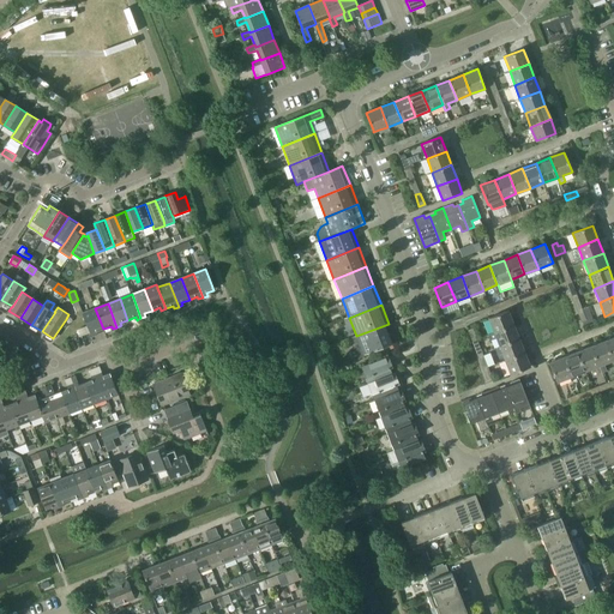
[(96,332),(103,329),(95,308),(83,313),(92,337),(97,335),(96,332)]
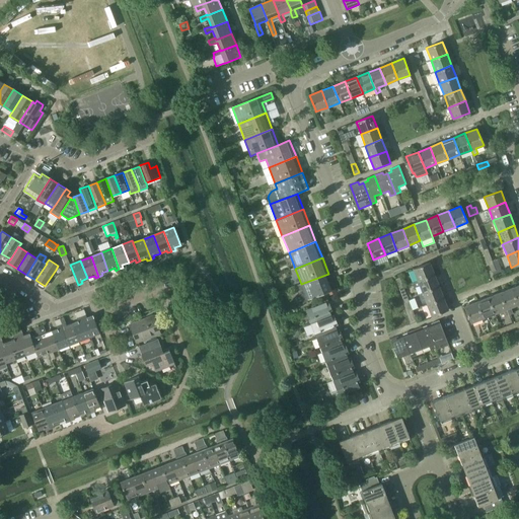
[(418,282),(435,275),(430,263),(414,270),(418,281),(418,282)]
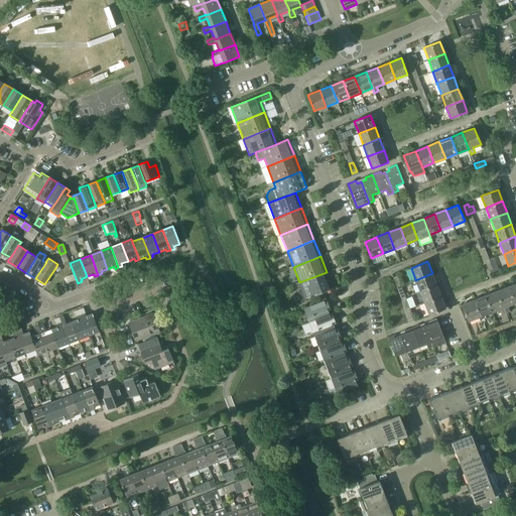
[(296,283),(303,299),(333,288),(327,272),(299,282),(296,283)]
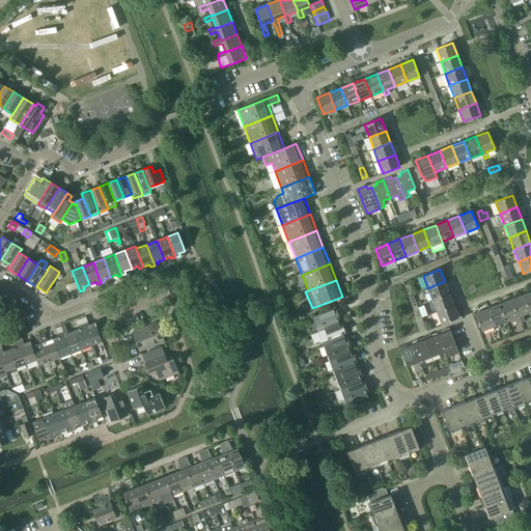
[(449,294),(445,281),(427,288),(427,287),(422,290),(423,295),(429,292),(432,300),(449,294)]
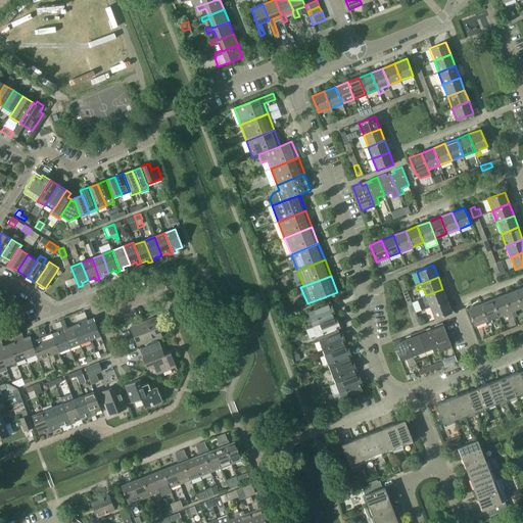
[(430,307),(447,300),(442,289),(426,295),(430,307)]
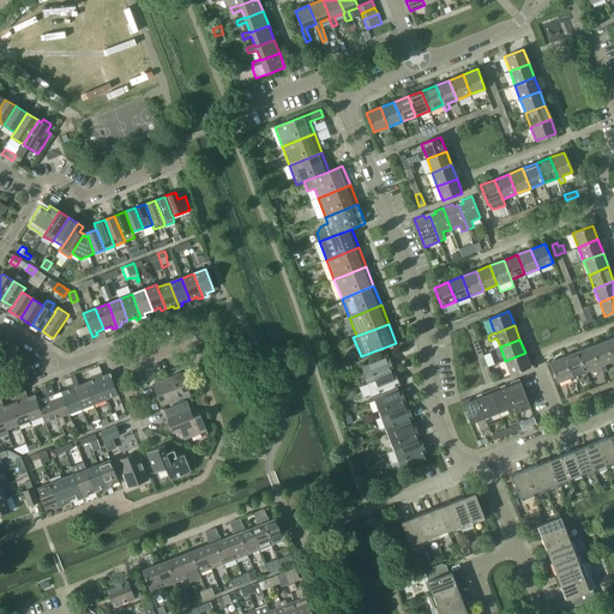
[(606,341),(591,347),(600,366),(599,366),(602,373),(607,371),(605,365),(613,361),(606,341)]
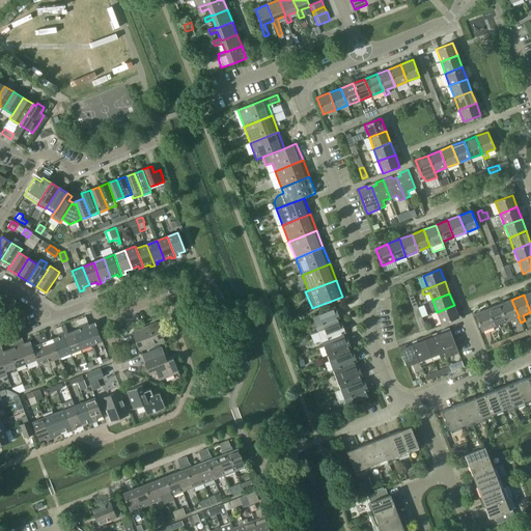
[(518,316),(519,316),(511,300),(499,305),(506,322),(518,316)]
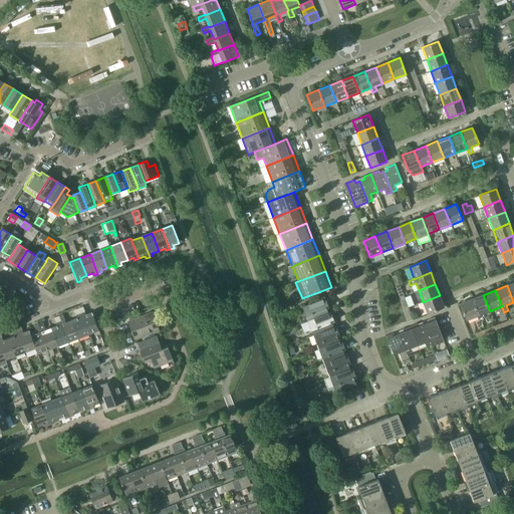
[(440,295),(423,302),(428,313),(444,307),(440,295)]
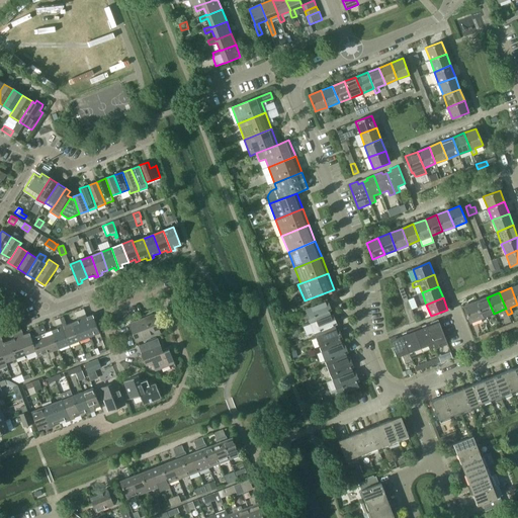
[(482,319),(494,314),(487,297),(476,301),(482,319)]
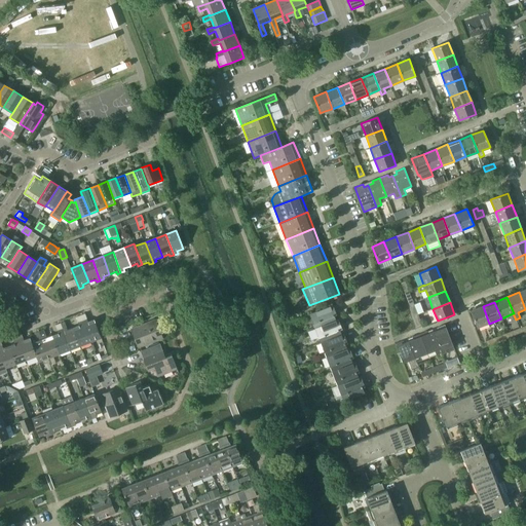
[(333,305),(309,314),(314,329),(321,327),(336,321),(334,315),(336,314),(333,305)]
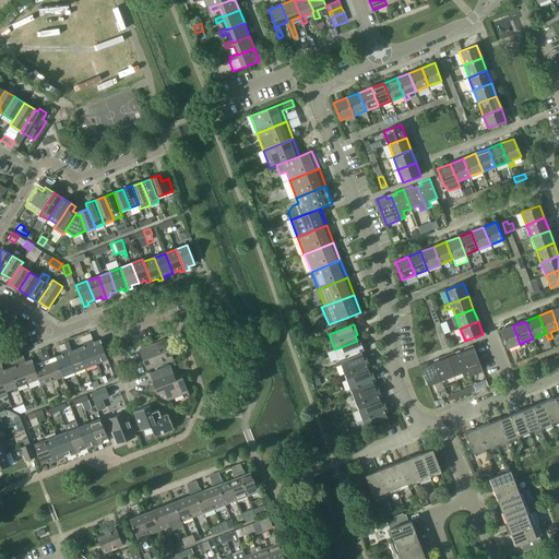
[(507,348),(520,344),(513,325),(500,331),(507,348)]
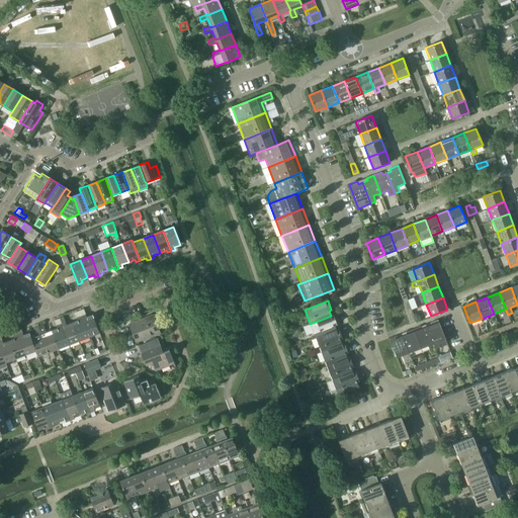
[(84,309),(80,311),(90,337),(100,333),(93,315),(87,317),(84,309)]
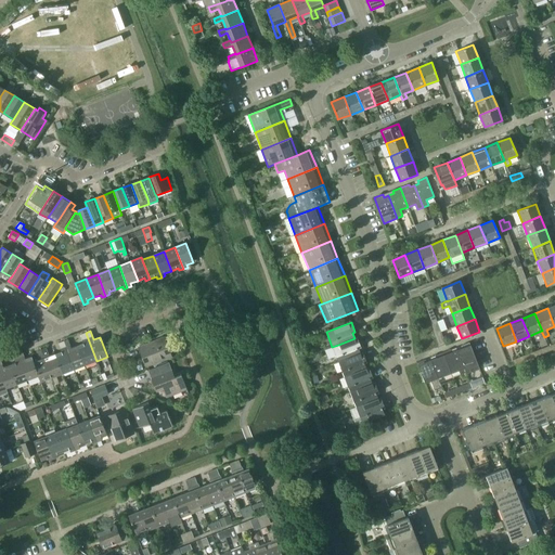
[(441,332),(437,334),(440,344),(446,341),(441,332)]
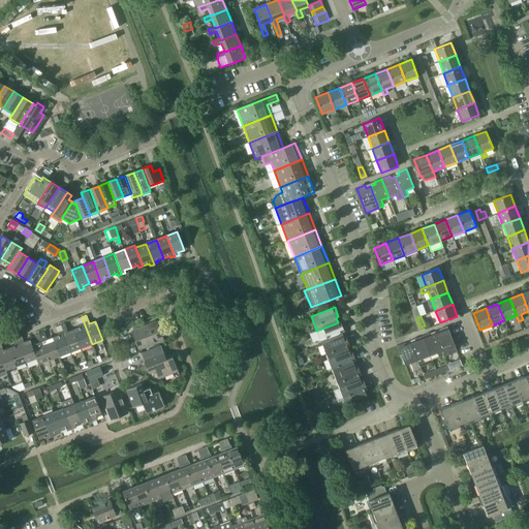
[(80,327),(74,330),(82,348),(92,344),(82,317),(76,319),(80,327)]
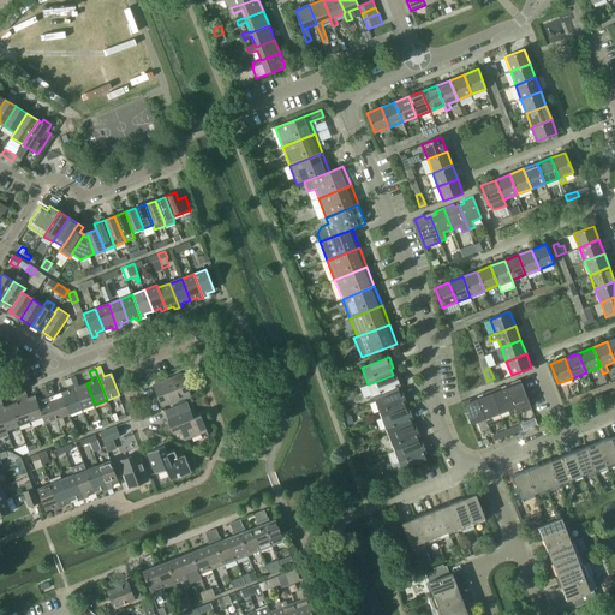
[(375,382),(368,384),(372,395),(375,401),(400,392),(399,392),(396,386),(400,384),(395,374),(393,375),(375,382)]
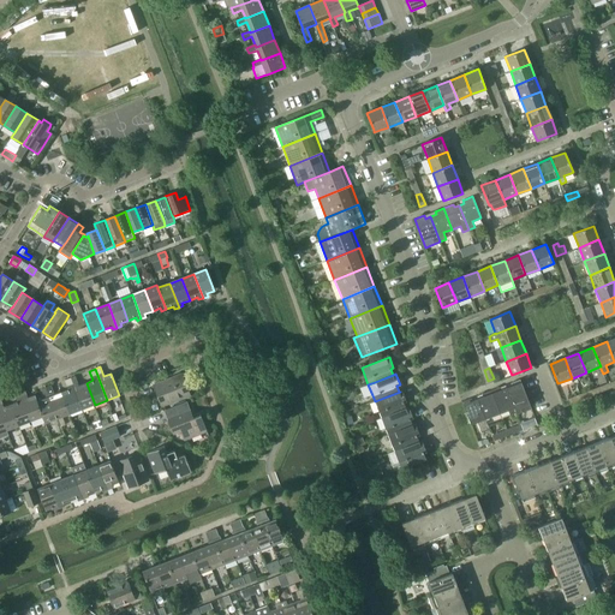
[(163,406),(190,395),(181,375),(155,384),(163,406)]
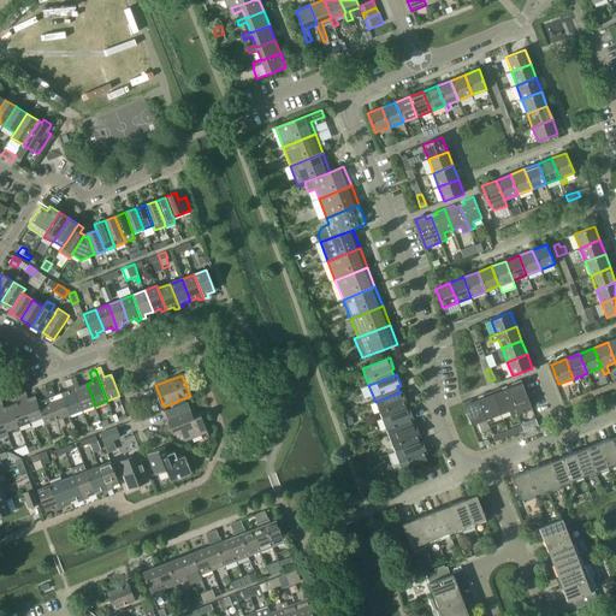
[(76,377),(71,379),(83,409),(95,406),(87,384),(80,386),(76,377)]
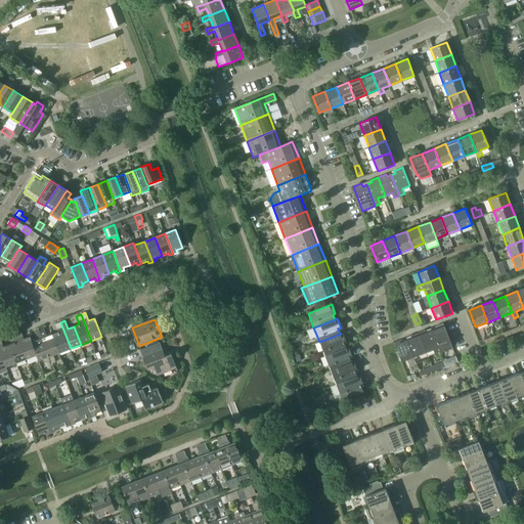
[(58,332),(53,334),(60,352),(71,348),(60,322),(55,323),(58,332)]
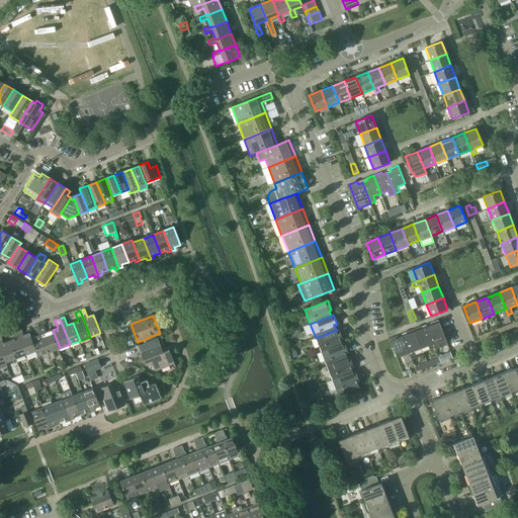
[(432,326),(427,328),(435,348),(440,346),(447,343),(438,320),(431,323),(432,326)]
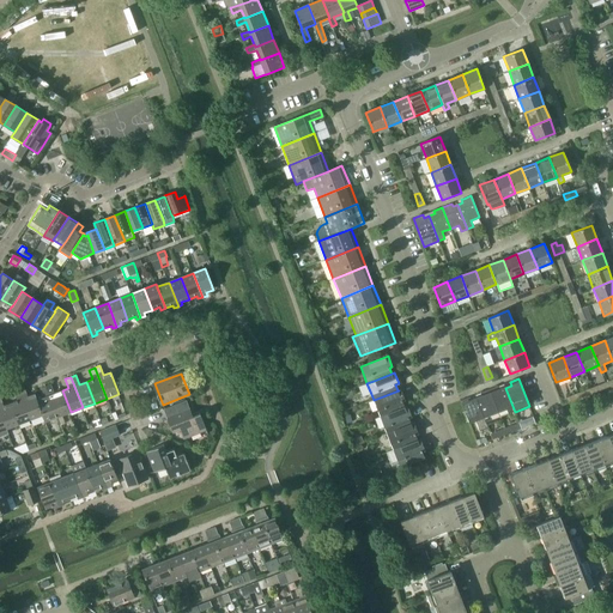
[(52,384),(46,387),(58,417),(71,412),(62,390),(55,394),(52,384)]
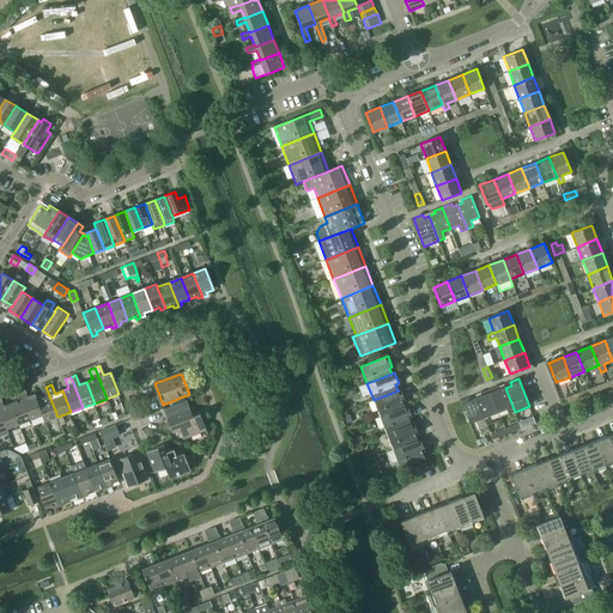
[(24,387),(19,389),(31,419),(43,416),(37,400),(38,400),(36,394),(28,396),(24,387)]
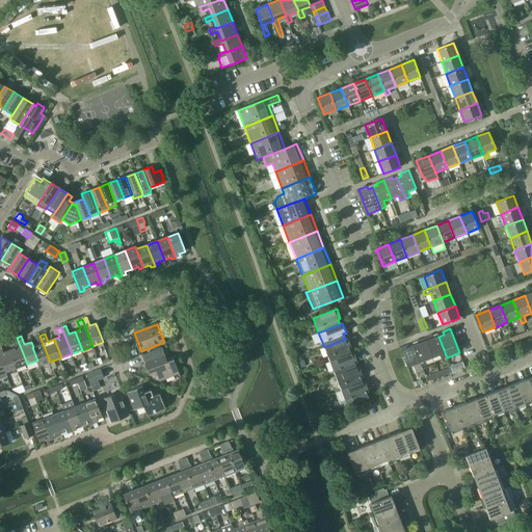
[(33,347),(32,347),(37,361),(40,366),(50,362),(40,336),(35,337),(38,345),(33,347)]
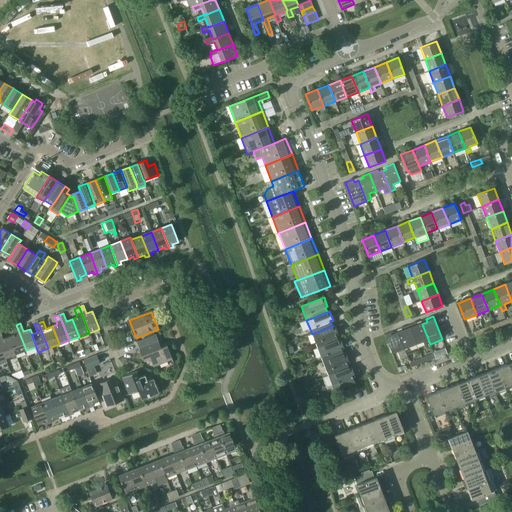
[(430,344),(422,324),(418,325),(417,323),(409,325),(416,344),(423,341),(425,346),(430,344)]
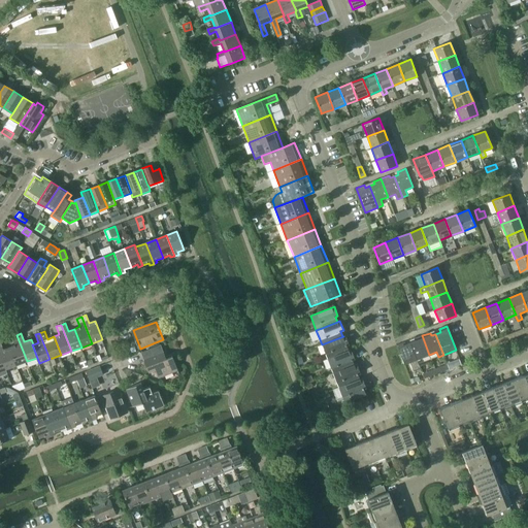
[(15,344),(9,347),(17,365),(27,361),(17,335),(12,336),(15,344)]
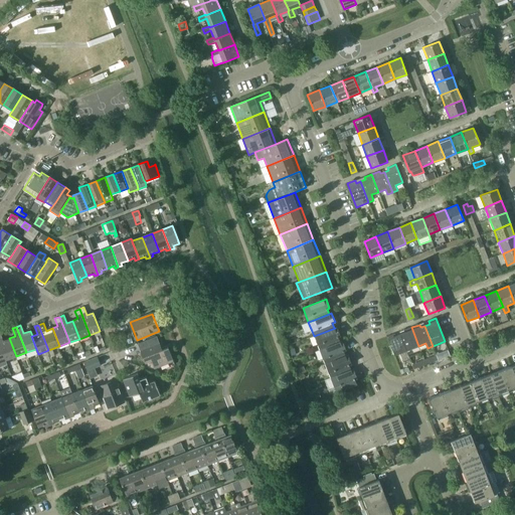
[(335,328),(314,336),(318,345),(319,350),(320,350),(340,342),(338,337),(340,336),(337,327),(334,328),(335,328)]
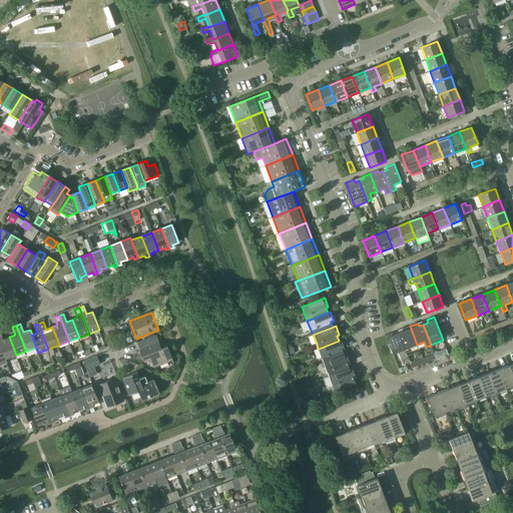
[(407,354),(412,352),(410,348),(417,345),(410,326),(403,329),(404,332),(399,334),(407,354)]
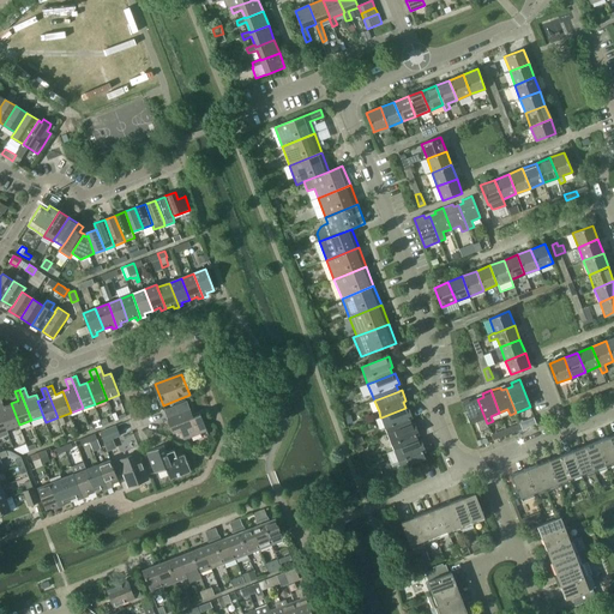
[(0,397),(0,396),(0,410),(7,429),(19,425),(11,403),(4,407),(0,397)]
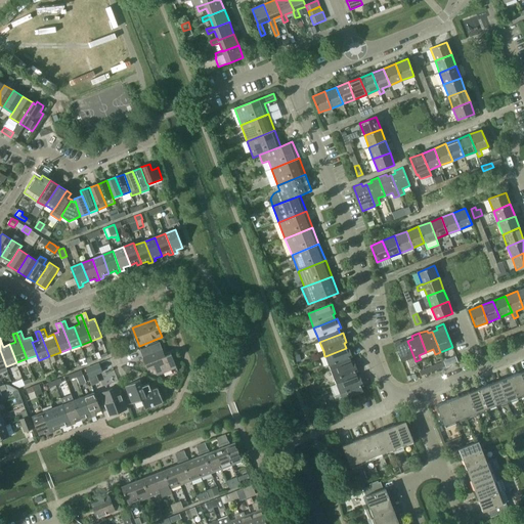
[(416,361),(407,341),(402,342),(401,340),(394,343),(401,361),(407,359),(410,368),(418,365),(416,361)]
